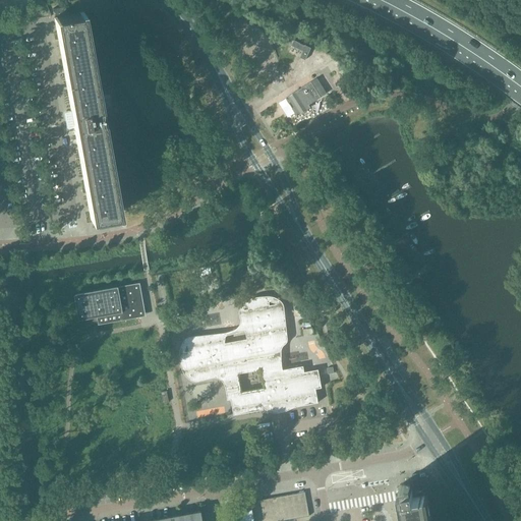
[(52,9),(54,15),(66,13),(65,7),(52,9)]
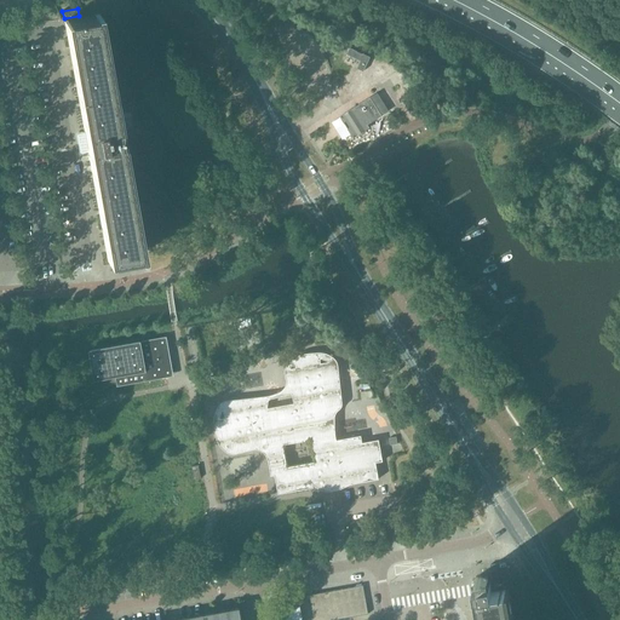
[(87,149),(87,151),(108,260),(141,254),(98,15),(64,21),(85,133),(80,135),(81,142),(82,149),(87,149)]
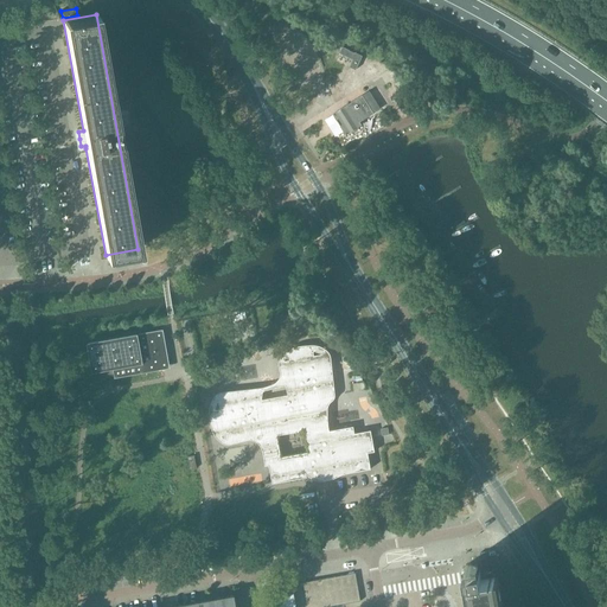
[(343,46),(339,53),(353,59),(350,66),(356,70),(359,62),(362,56),(356,53),(343,46)]
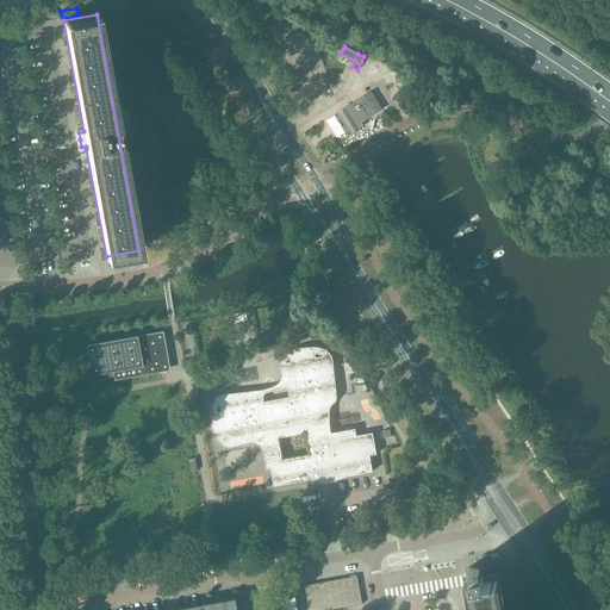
[(365,95),(354,103),(335,114),(346,134),(349,134),(352,132),(352,134),(356,131),(360,129),(359,128),(361,126),(362,123),(363,122),(375,113),(365,95)]
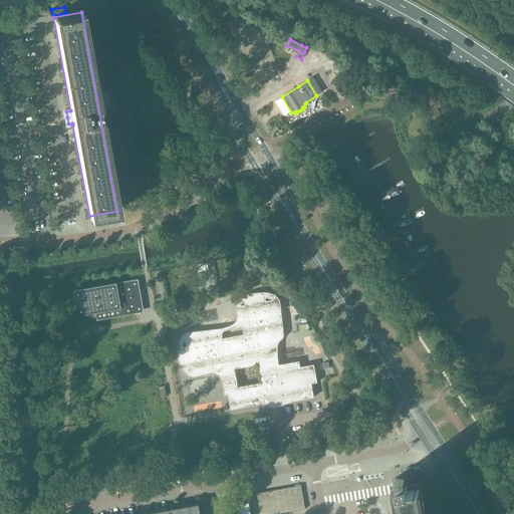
[(207,262),(198,264),(199,271),(208,269),(207,262)]
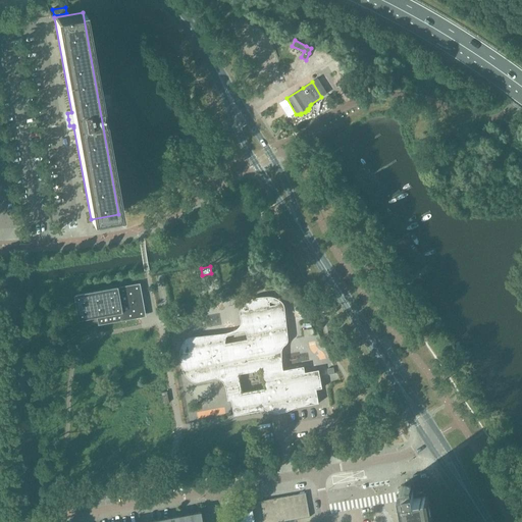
[(97,317),(99,325),(140,318),(139,310),(145,309),(141,283),(119,288),(118,288),(75,295),(80,320),(97,317)]
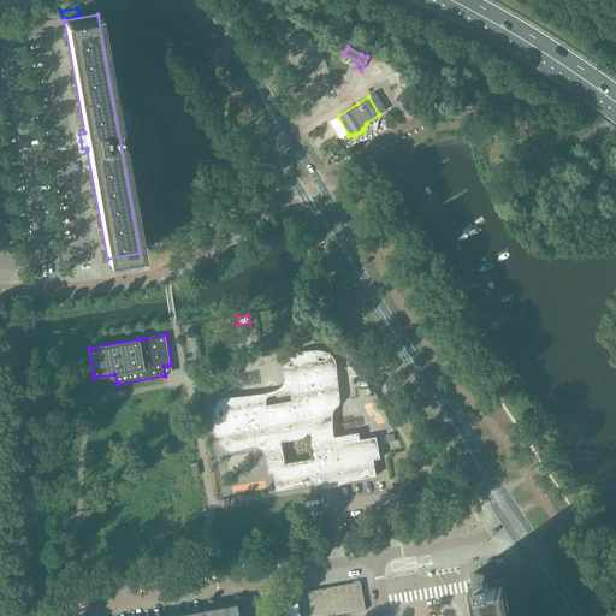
[(292,401),(266,406),(265,395),(221,403),(224,415),(217,416),(221,442),(229,440),(230,448),(264,442),(270,473),(273,472),(277,491),(312,484),(311,477),(332,473),(335,484),(377,477),(373,460),(380,458),(377,437),(360,439),(359,433),(335,437),(329,403),(339,401),(331,359),(319,361),(318,354),(292,359),(294,366),(286,367),(292,401)]
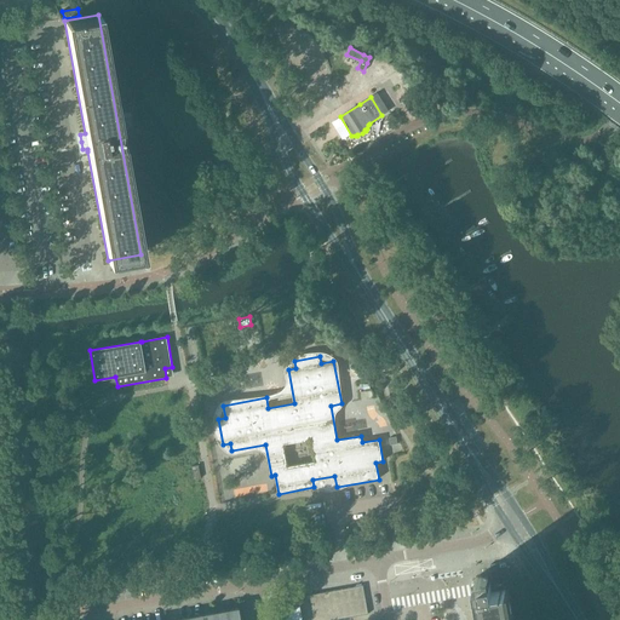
[(372,390),(361,392),(362,400),(373,397),(372,390)]
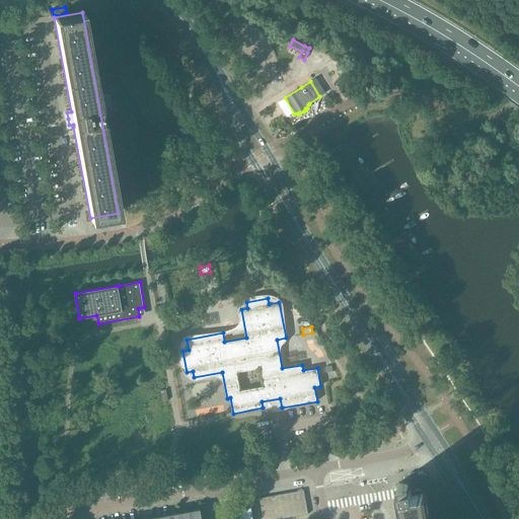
[(50,388),(43,386),(41,397),(48,398),(50,388)]
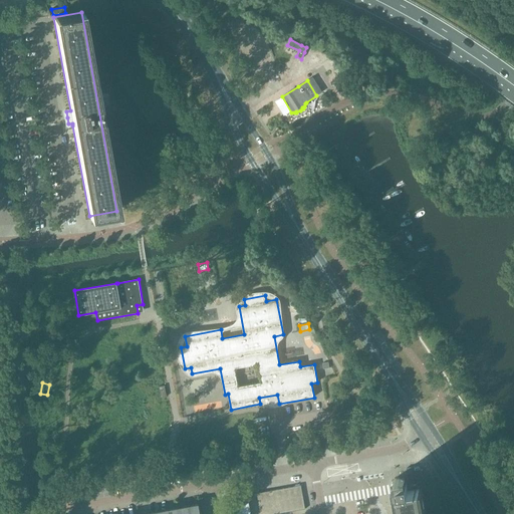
[(426,513),(422,488),(420,489),(420,488),(408,491),(405,477),(395,479),(396,485),(393,485),(396,503),(398,513),(426,513)]
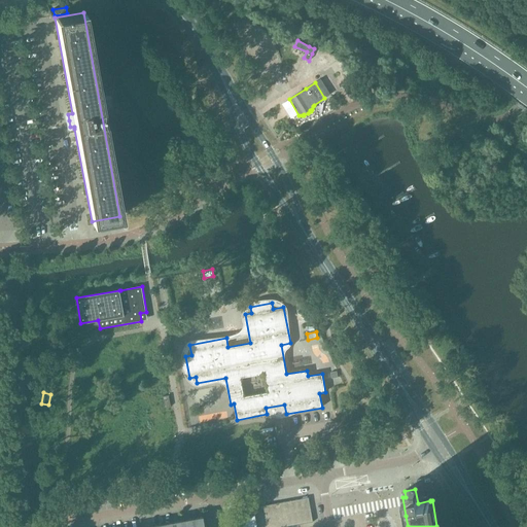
[(309,497),(302,498),(305,511),(311,510),(309,498),(309,497)]
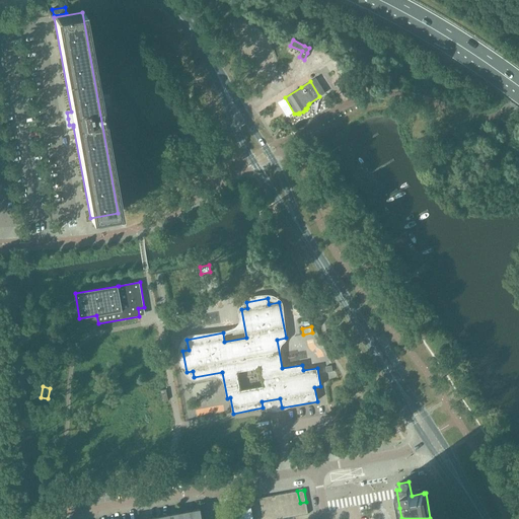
[(297,491),(291,492),(294,504),(300,503),(297,491)]
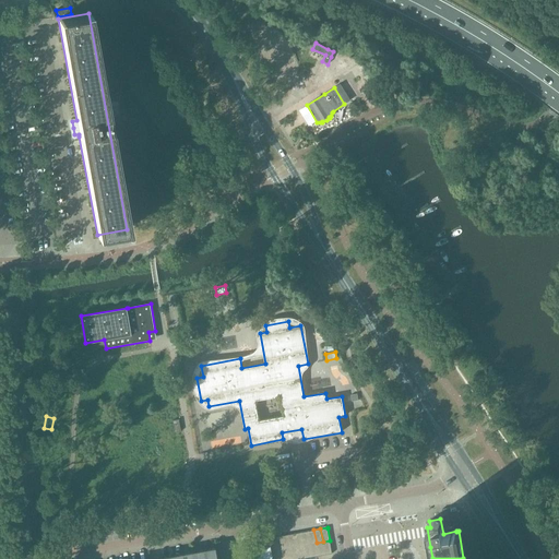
[(313,530),(308,532),(310,544),(317,543),(313,530)]
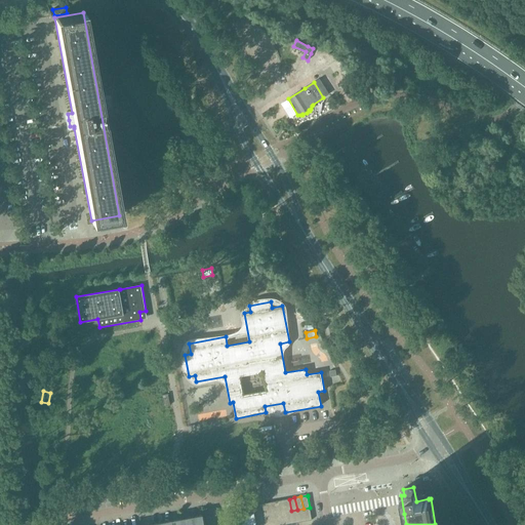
[(289,499),(283,500),(285,512),(291,511),(289,499)]
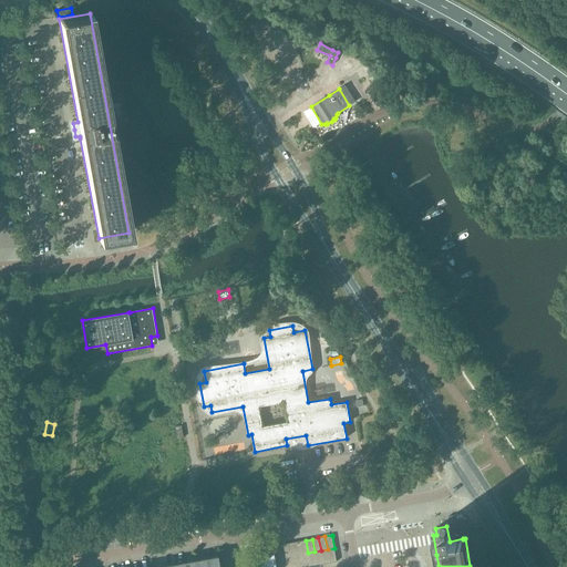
[(306,540),(299,542),(301,554),(308,553),(306,540)]
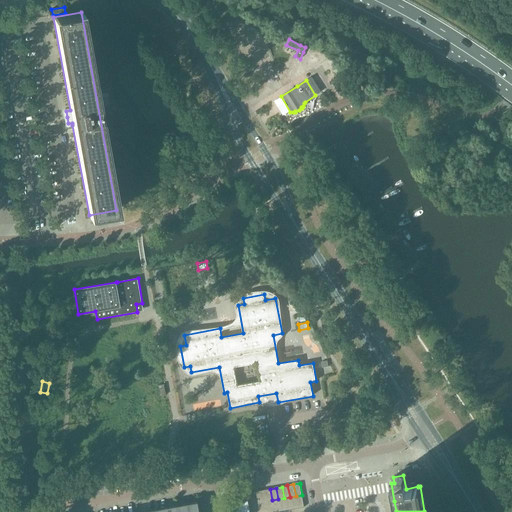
[(270,489),(264,490),(266,502),(272,500),(270,489)]
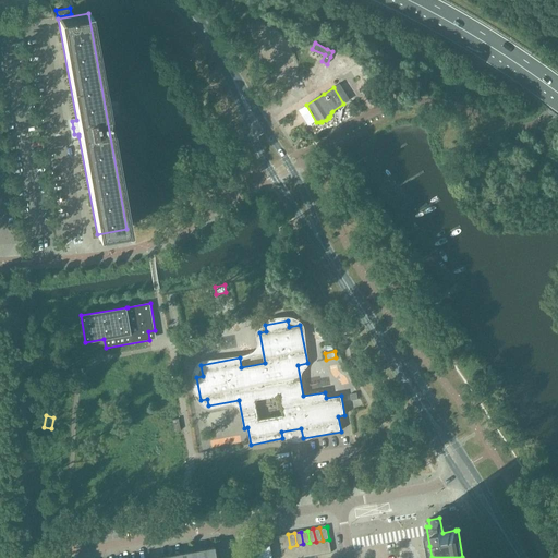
[(288,534),(281,535),(283,548),(290,547),(288,534)]
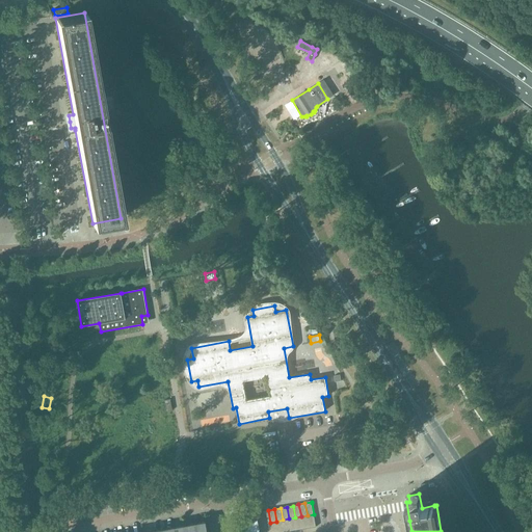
[(268,510),(262,511),(264,524),(270,523),(268,510)]
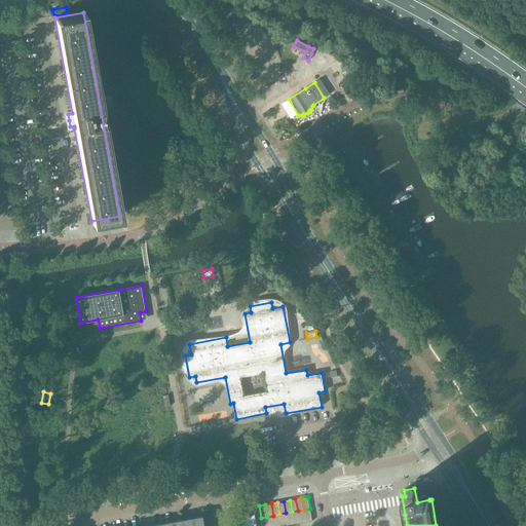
[(259,505),(253,506),(255,519),(261,518),(259,505)]
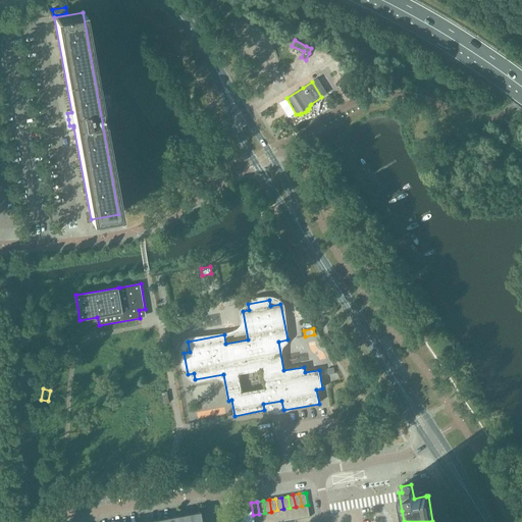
[(254,521),(253,515),(251,503),(244,504),(245,510),(236,512),(237,521),(254,521)]
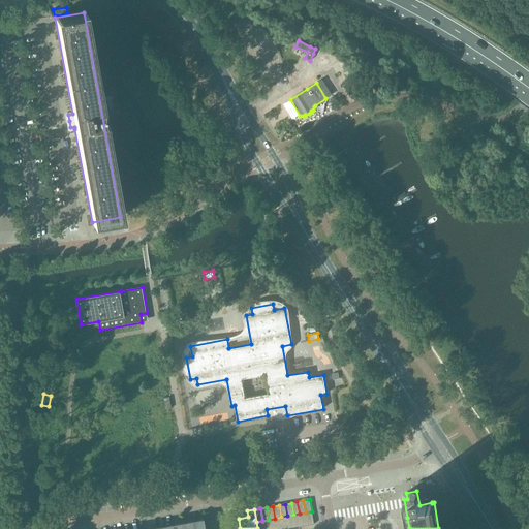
[(314,523),(312,511),(306,512),(308,525),(314,524),(314,523)]
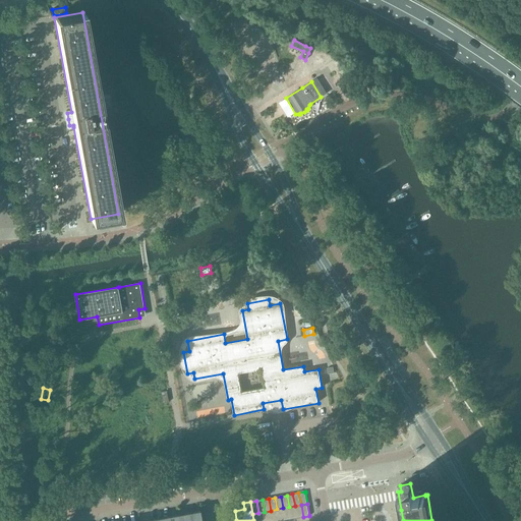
[(301,505),(295,506),(297,518),(303,517),(301,505)]
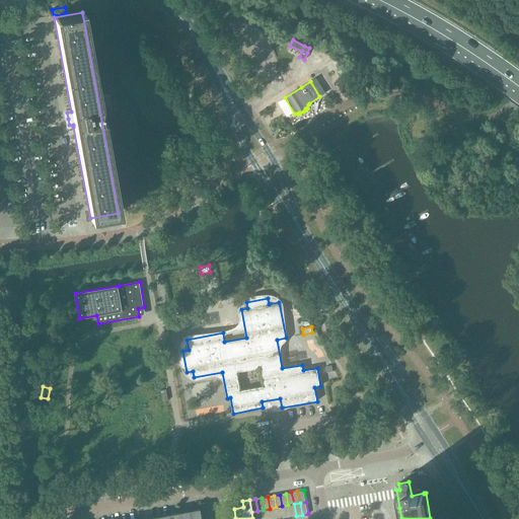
[(294,504),(288,505),(290,517),(296,516),(294,504)]
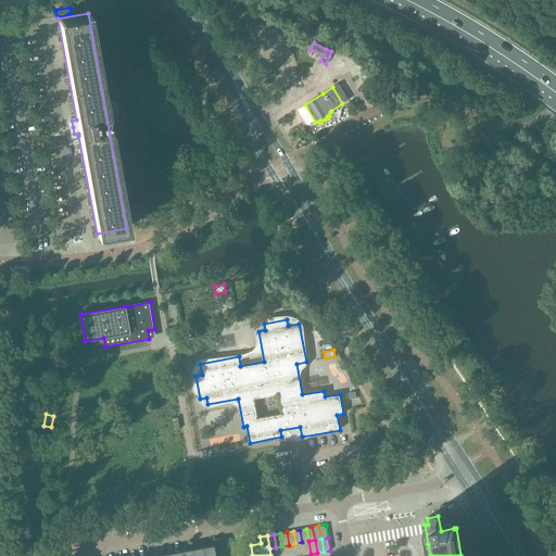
[(308,541),(302,542),(304,555),(311,554),(308,541)]
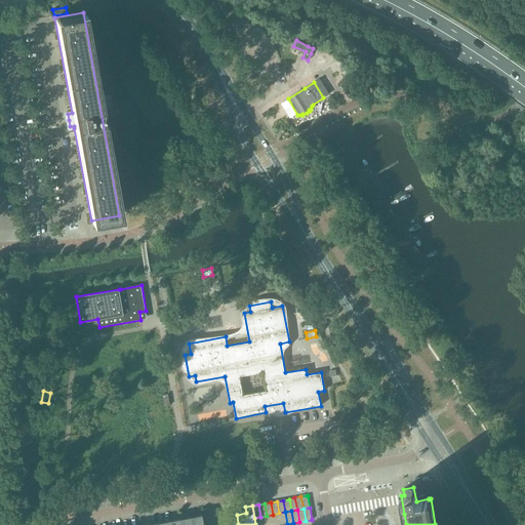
[(285,512),(279,513),(280,524),(282,524),(287,524),(285,512)]
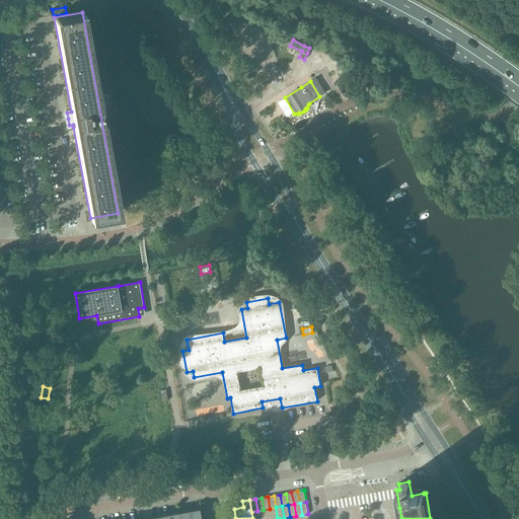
[(202,518),(201,509),(191,511),(192,518),(202,518)]
